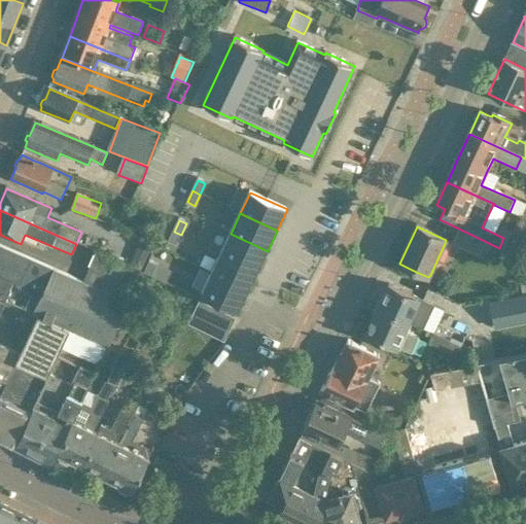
[(499,248),(469,234),(468,235),(460,231),(453,245),(492,264),(499,248)]
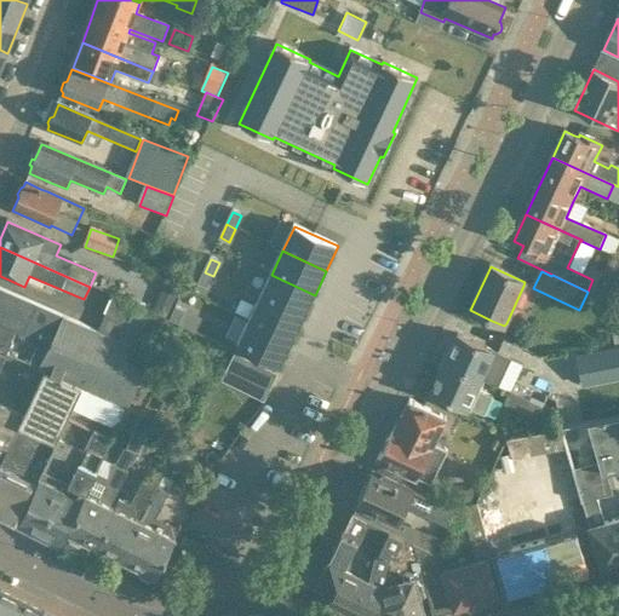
[(205,272),(199,285),(207,289),(213,276),(205,272)]
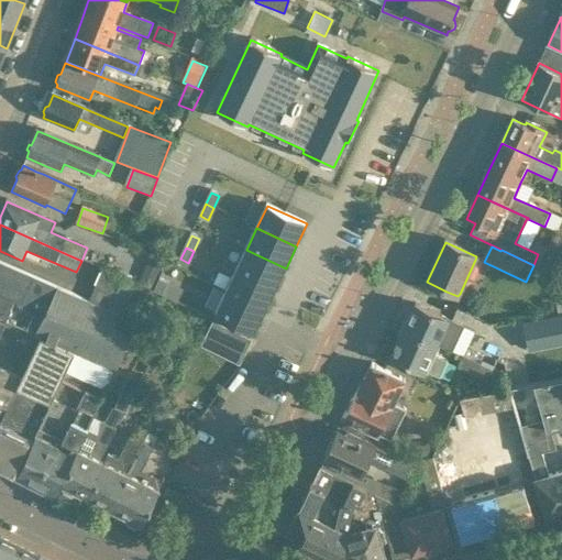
[(286,268),(246,250),(237,271),(276,289),(286,268)]
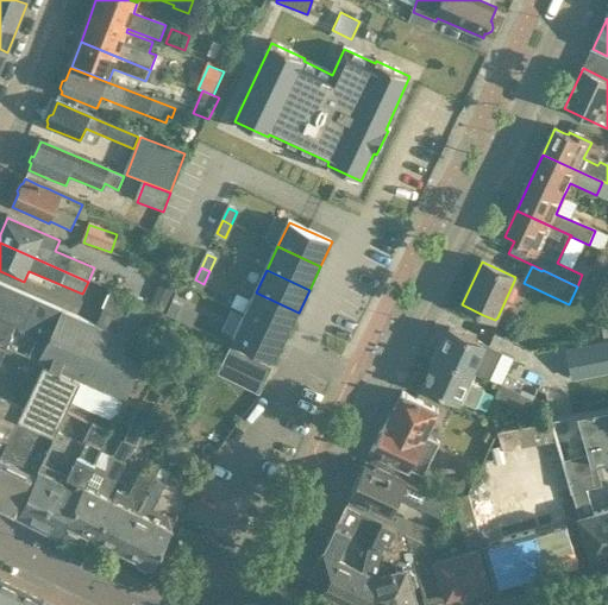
[(125,403),(150,351),(118,336),(0,284),(0,319),(17,326),(22,328),(22,329),(37,341),(30,360),(44,366),(80,382),(79,383),(125,403)]
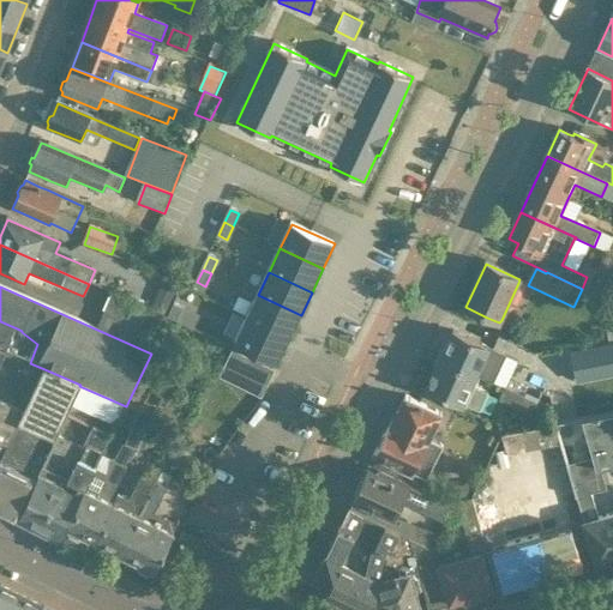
[(113,295),(106,310),(127,320),(119,339),(151,354),(168,319),(152,312),(113,295)]
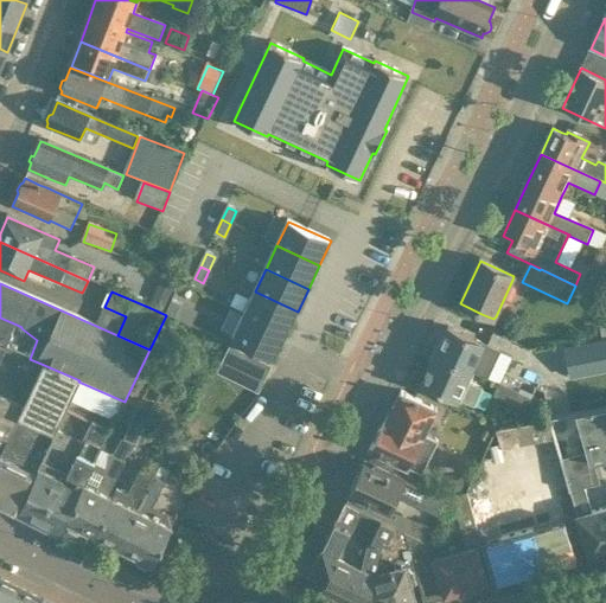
[(298,312),(255,292),(244,315),(286,335),(298,312)]
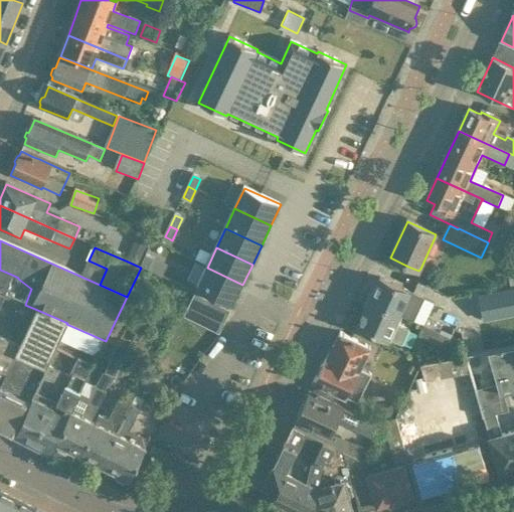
[(154,260),(146,257),(141,268),(148,271),(154,260)]
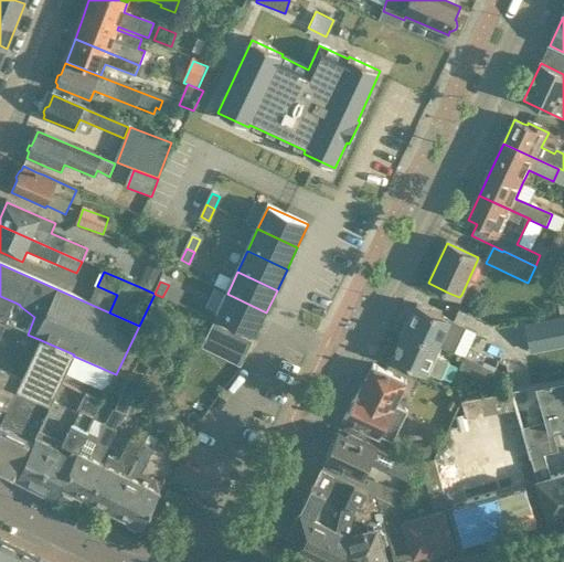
[(266,313),(227,294),(216,317),(256,335),(266,313)]
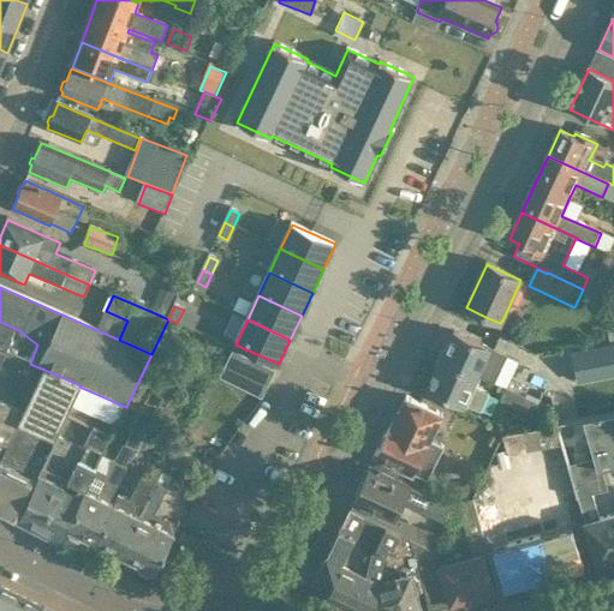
[(0,349),(6,353),(17,329),(0,322),(0,349)]
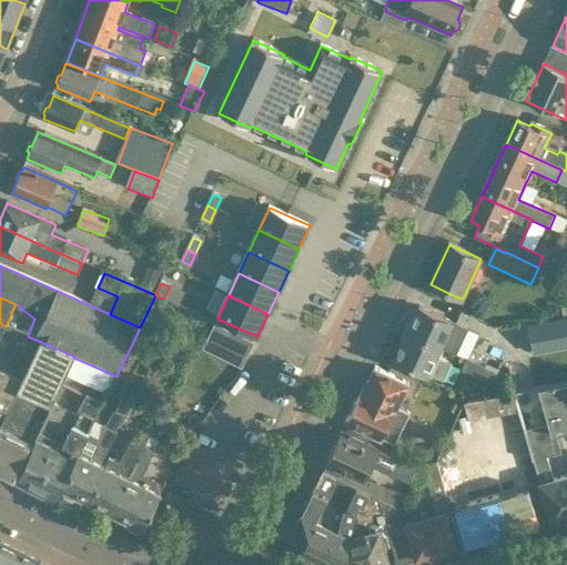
[(456,356),(468,331),(419,309),(408,333),(445,351),(456,356)]
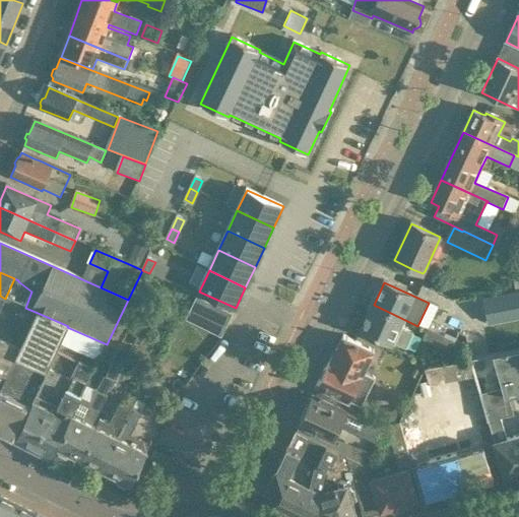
[(518,293),(485,300),(491,325),(518,319),(518,293)]
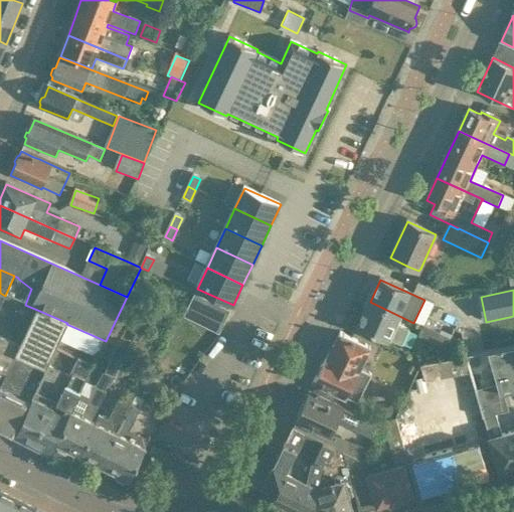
[(230,312),(196,295),(185,318),(196,323),(200,314),(223,326),(230,312)]
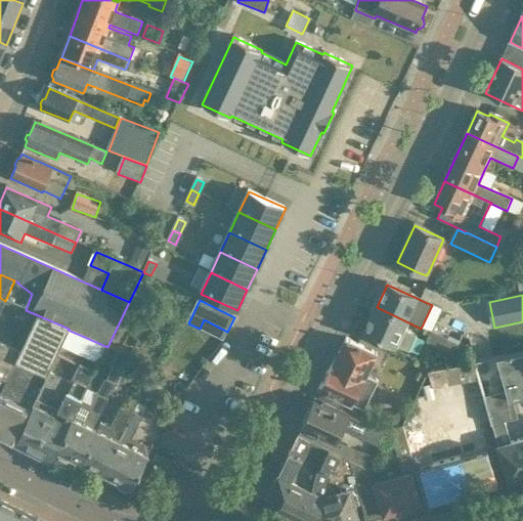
[(405,332),(410,323),(377,307),(364,333),(398,348),(410,353),(418,338),(405,332)]
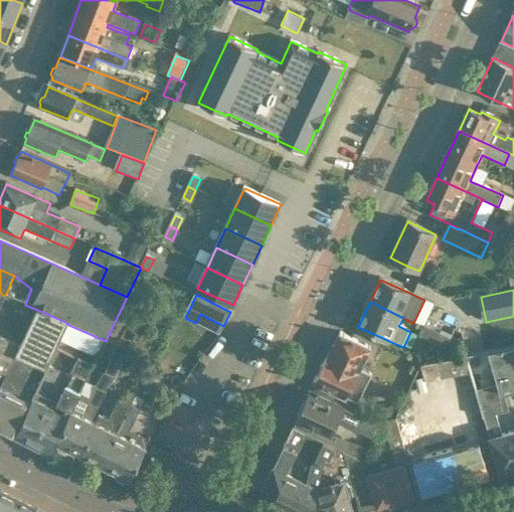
[(0,429),(15,437),(48,368),(47,368),(59,342),(66,324),(67,323),(37,310),(20,347),(21,347),(17,356),(0,388),(0,429)]
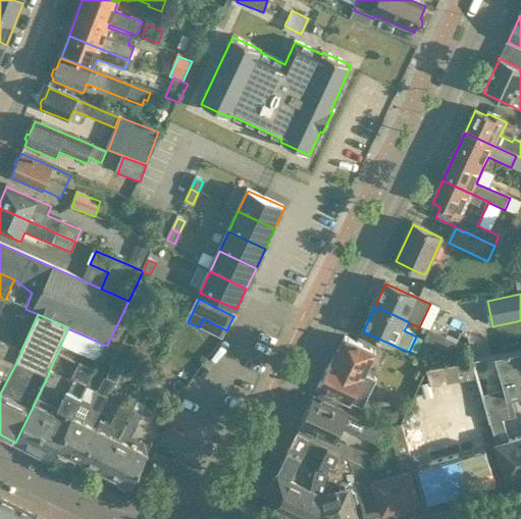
[(67,328),(60,347),(99,363),(107,346),(67,328)]
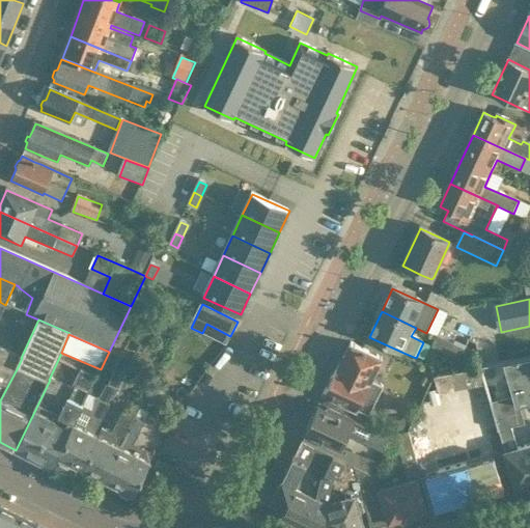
[(453,345),(438,338),(434,346),(449,354),(453,345)]
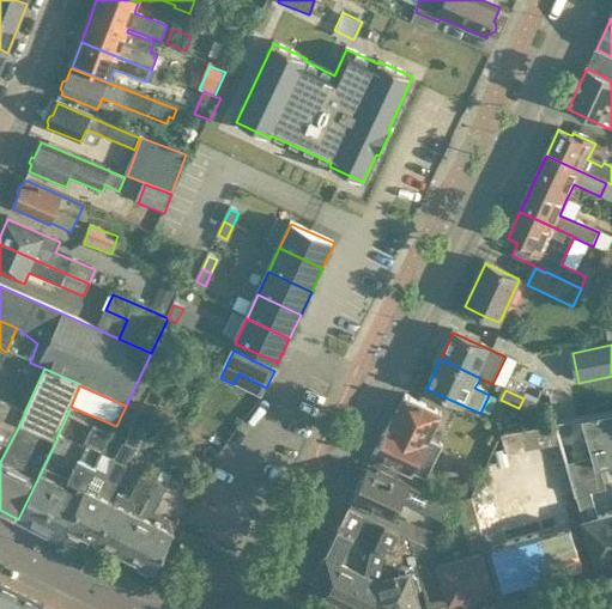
[(442,415),(428,408),(406,397),(392,426),(428,443),(430,440),(442,415)]
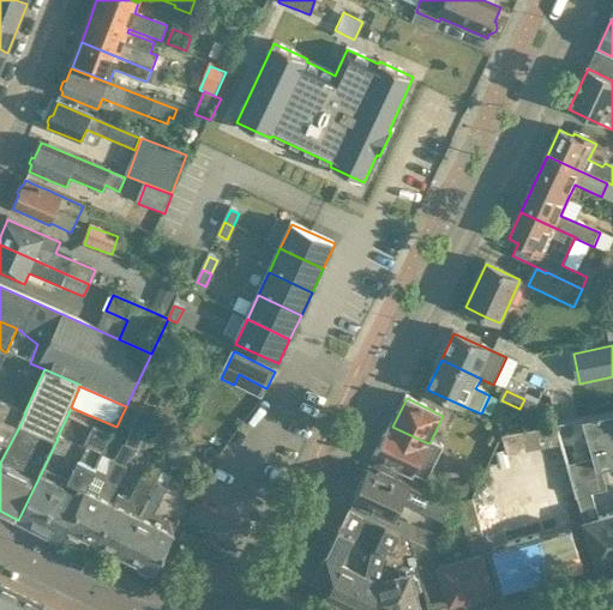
[(0,463),(25,414),(24,414),(0,400),(0,463)]
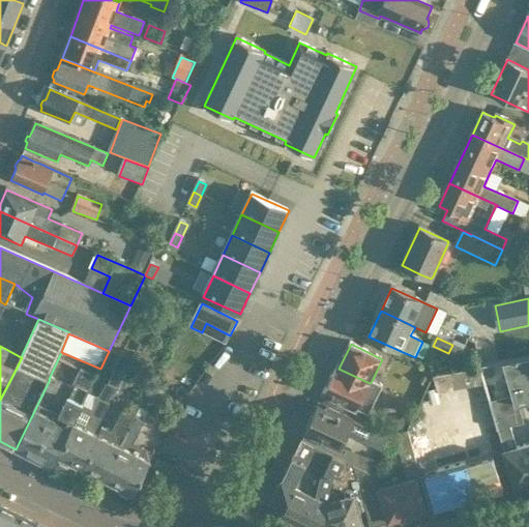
[(512,397),(491,403),(505,454),(509,468),(515,488),(528,484),(528,446),(517,449),(510,428),(523,425),(518,407),(528,403),(528,357),(503,364),(512,397)]
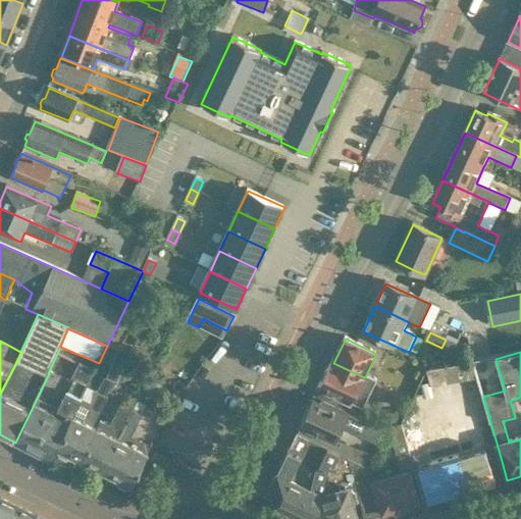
[(377,380),(366,375),(364,377),(333,363),(330,370),(328,369),(318,387),(323,390),(319,399),(340,408),(343,402),(351,405),(352,403),(364,409),(377,380)]
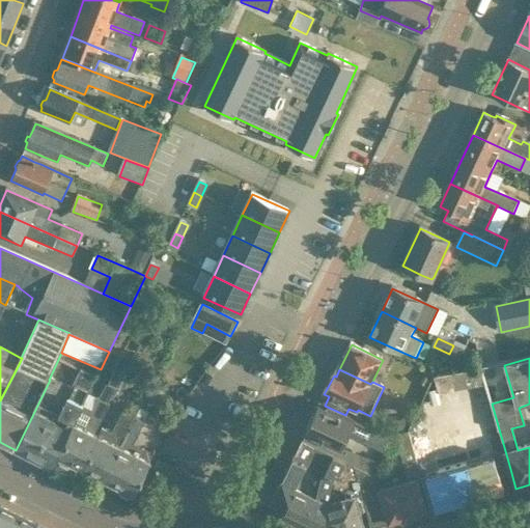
[(481,369),(434,379),(444,413),(492,404),(481,369)]
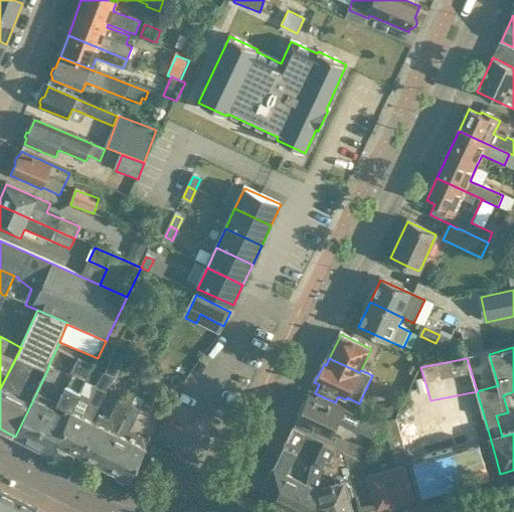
[(56,444),(87,383),(88,380),(88,379),(94,366),(79,360),(71,378),(48,368),(15,437),(51,455),(56,444)]
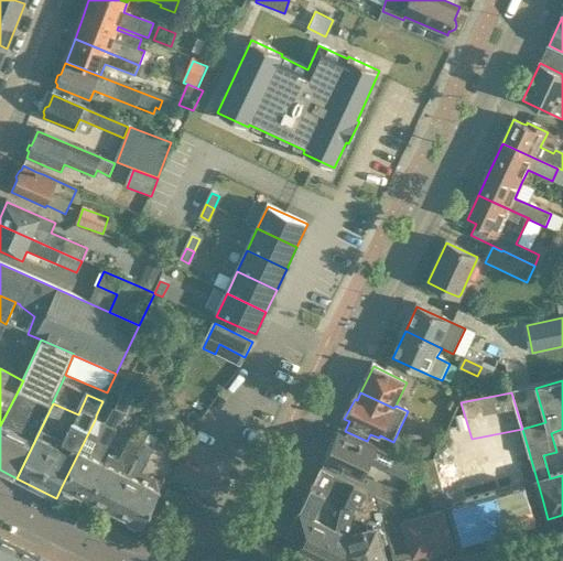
[(76,494),(88,499),(110,510),(143,444),(131,439),(120,462),(109,456),(106,464),(101,462),(125,414),(114,408),(99,438),(88,432),(62,486),(64,487),(65,492),(72,495),(76,494)]
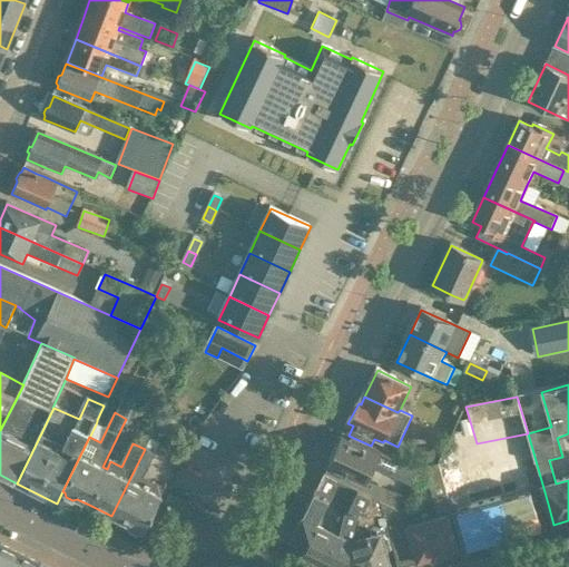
[(329,465),(324,473),(340,481),(344,471),(366,482),(375,465),(413,484),(414,484),(417,469),(418,469),(371,446),(349,436),(343,433),(329,465)]
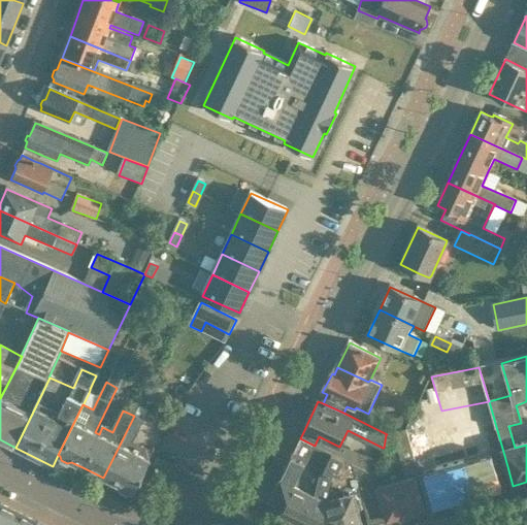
[(144,421),(134,416),(103,478),(120,486),(122,490),(127,493),(131,491),(133,493),(154,452),(153,452),(149,459),(135,452),(136,450),(132,447),(144,421)]
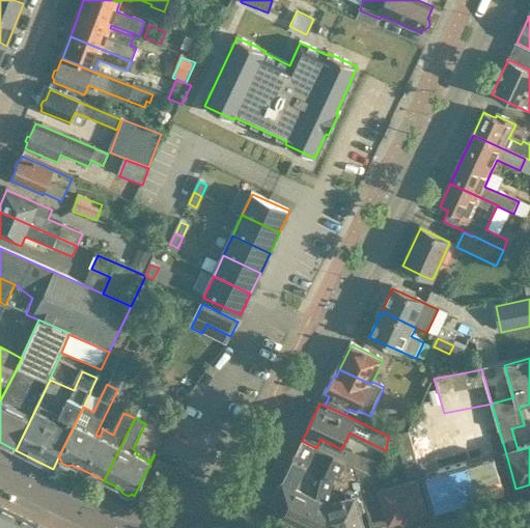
[(422,480),(417,461),(409,432),(390,437),(389,437),(388,437),(386,450),(385,450),(385,453),(398,449),(409,482),(381,491),(380,489),(380,479),(380,477),(354,465),(367,512),(371,527),(382,527),(391,524),(391,522),(403,519),(405,521),(422,516),(421,513),(425,512),(417,481),(422,480)]
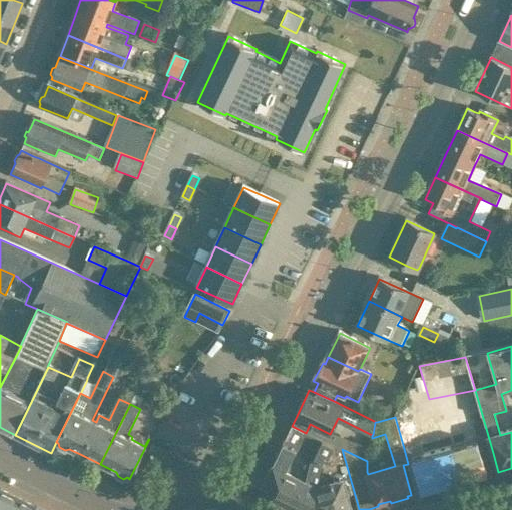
[(471,418),(405,436),(421,494),(448,487),(448,488),(449,487),(450,492),(461,489),(459,484),(460,484),(460,483),(487,476),(471,418)]
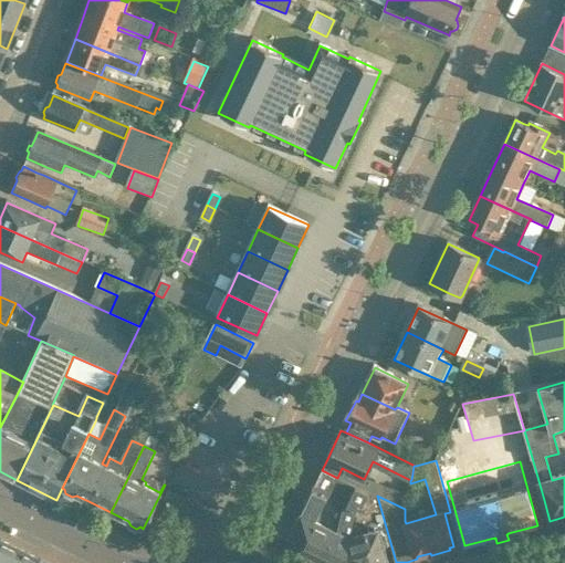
[(363,506),(369,492),(337,478),(322,470),(288,543),(288,545),(291,552),(312,562),(356,562),(349,535),(358,503),(363,506)]
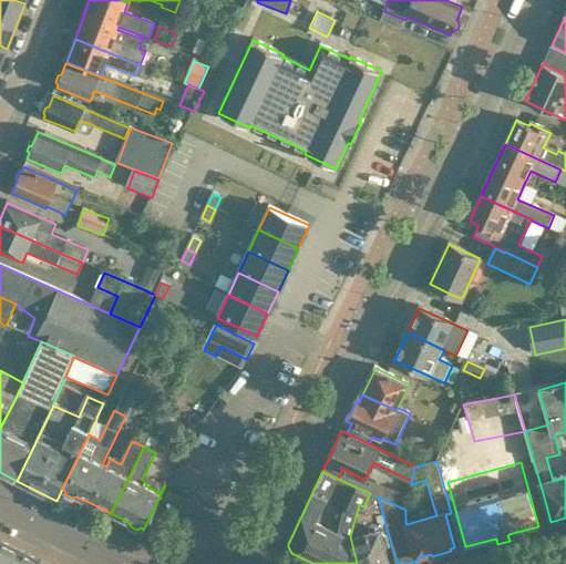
[(389,563),(386,550),(392,547),(378,496),(370,493),(363,506),(359,504),(350,536),(357,563),(389,563)]
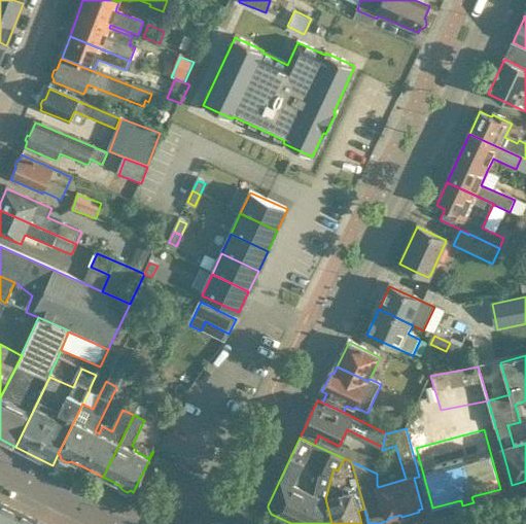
[(40,523),(0,503),(0,504),(0,523),(40,523)]
